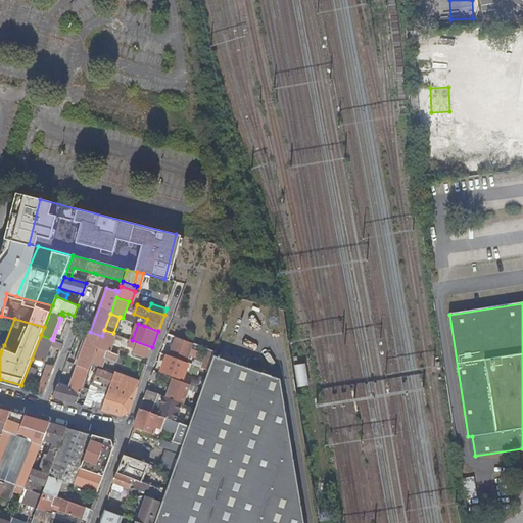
[(84,337),(86,331),(80,328),(78,334),(84,337)]
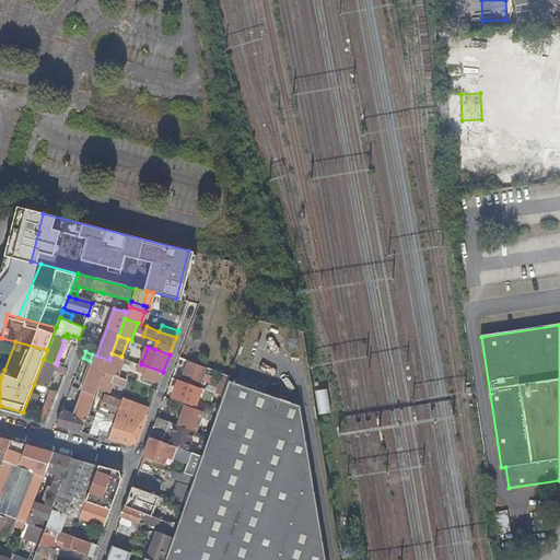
[(121,357),(112,353),(109,360),(105,371),(119,376),(126,359),(121,357)]
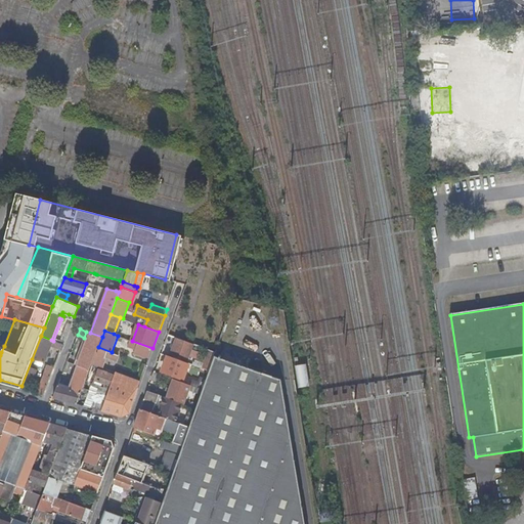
[(98,347),(102,337),(90,333),(78,365),(90,370),(92,363),(98,347)]
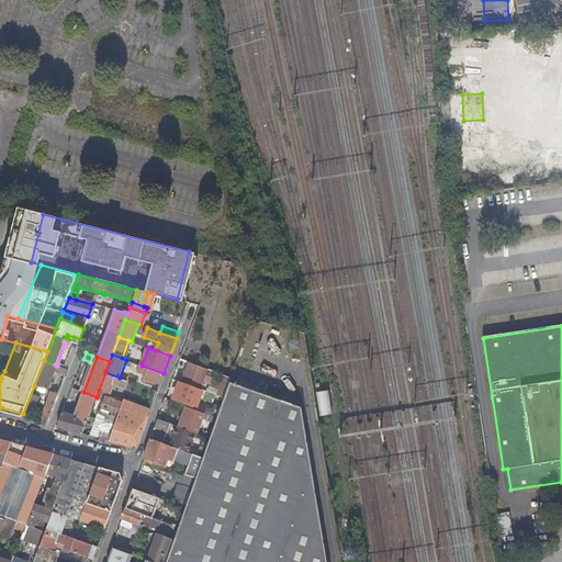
[(55,364),(44,360),(34,385),(38,386),(47,390),(54,371),(66,375),(68,370),(57,366),(55,364)]
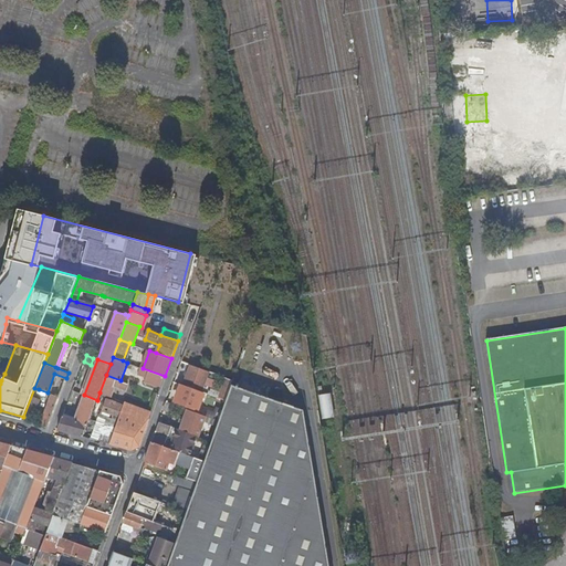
[(201,391),(209,371),(208,371),(190,365),(184,385),(201,391)]
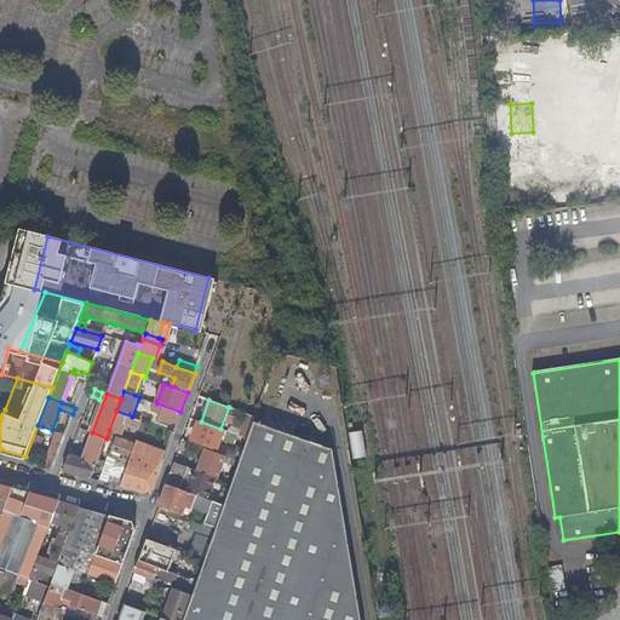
[(176,424),(181,412),(156,403),(151,402),(150,406),(153,406),(151,411),(161,414),(159,418),(176,424)]
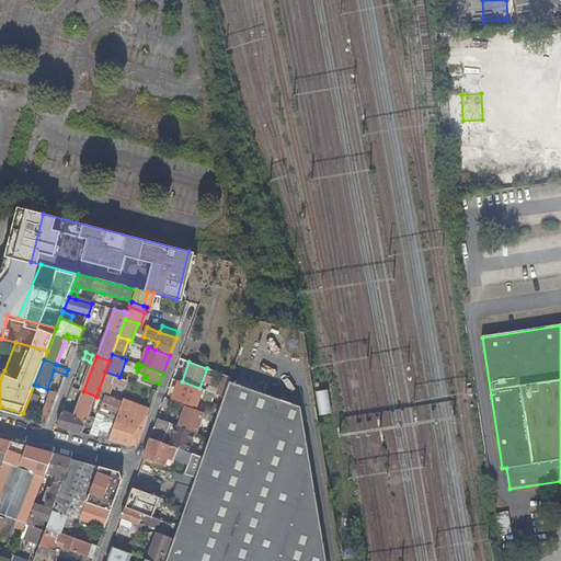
[(119,377),(105,371),(99,389),(106,392),(110,393),(114,381),(125,386),(127,380),(119,377)]
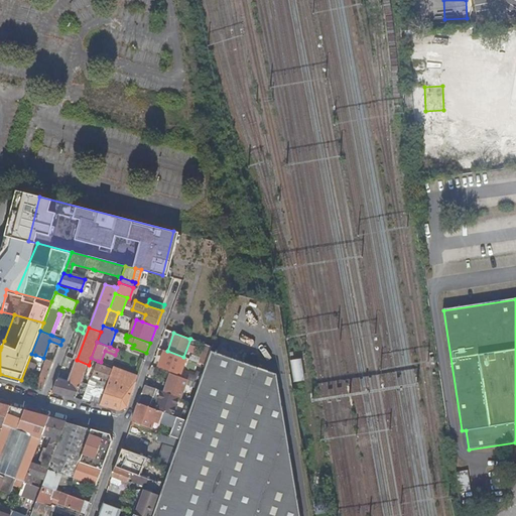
[(211,350),(212,347),(206,345),(201,358),(190,354),(189,359),(206,365),(211,350)]
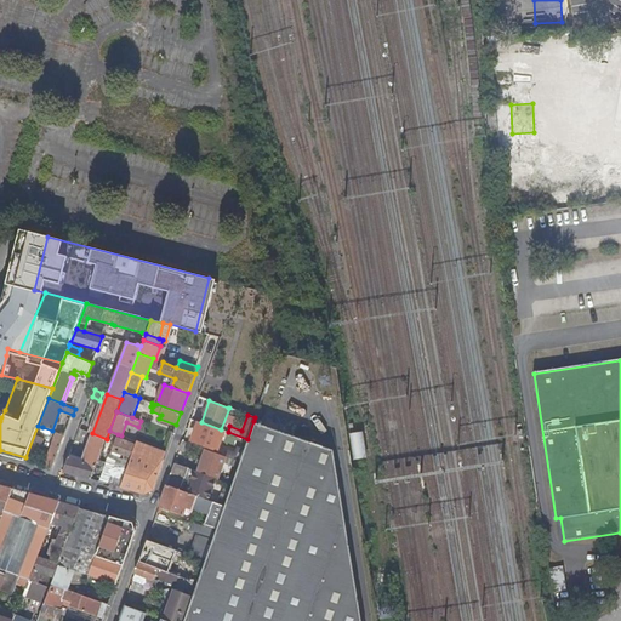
[(362,620),(335,449),(254,421),(248,439),(240,457),(239,461),(223,506),(221,516),(197,584),(194,592),(192,596),(189,605),(183,620),(362,620)]
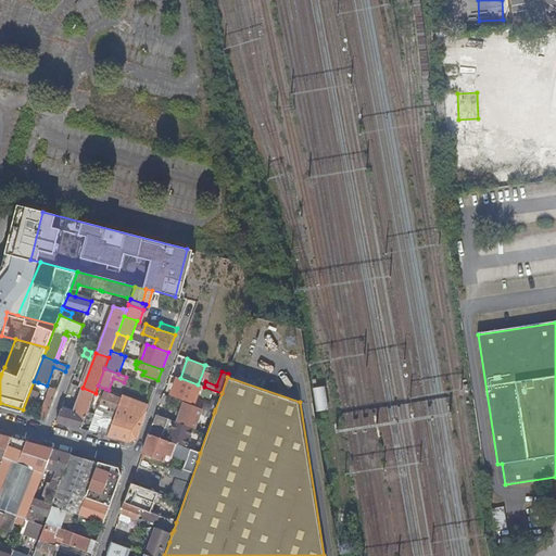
[(194,393),(198,384),(180,378),(178,377),(173,394),(184,397),(186,390),(194,393)]
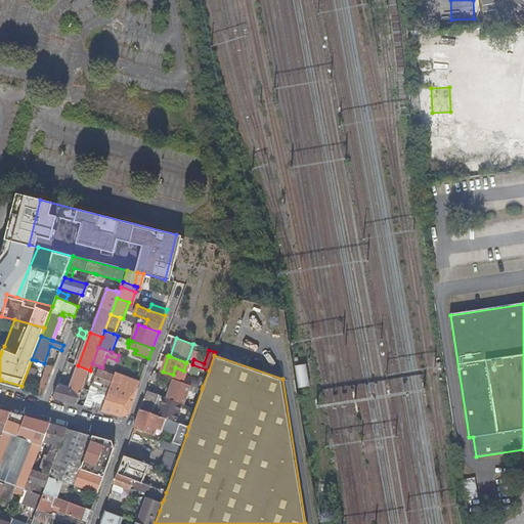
[(99,366),(92,363),(90,370),(87,378),(101,383),(100,385),(95,397),(91,408),(102,410),(111,386),(110,385),(113,376),(97,369),(99,366)]
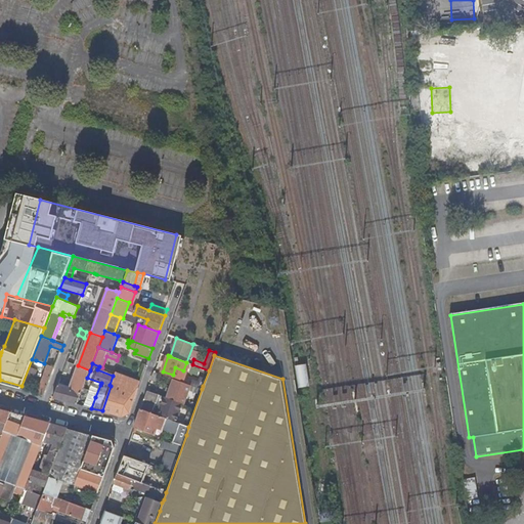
[(302,363),(291,365),(295,388),(305,386),(302,363)]
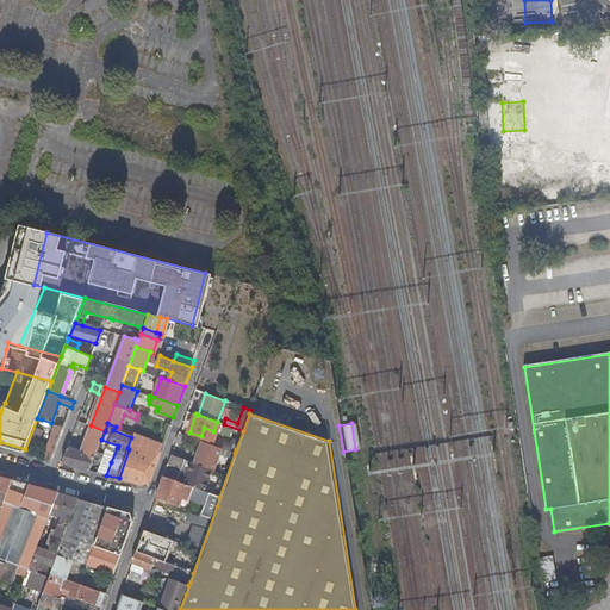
[(51,460),(63,428),(58,425),(56,425),(43,458),(51,460)]
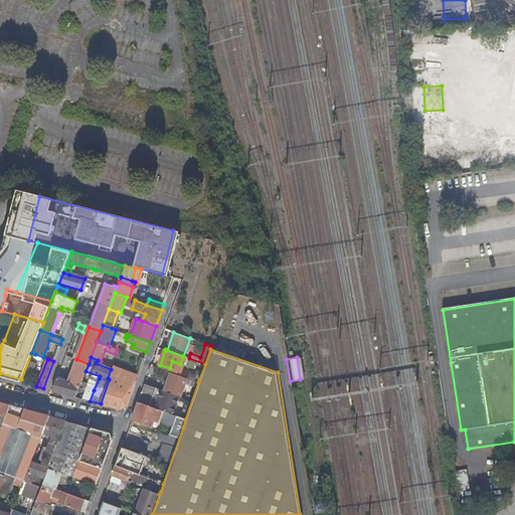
[(86,371),(89,364),(76,359),(68,379),(67,381),(57,377),(52,391),(75,397),(79,386),(86,371)]
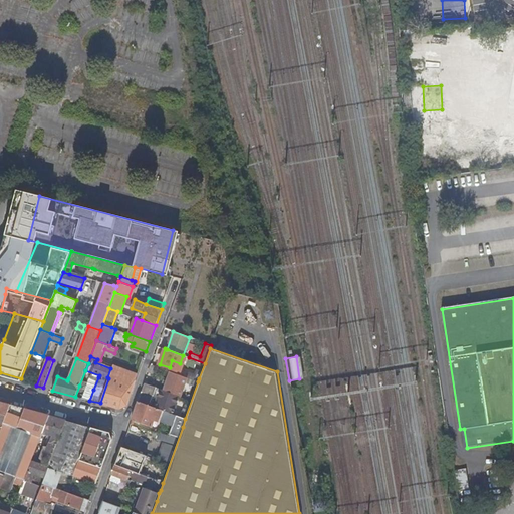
[(111,364),(100,360),(97,359),(95,362),(110,368),(107,377),(108,378),(113,365),(111,364)]
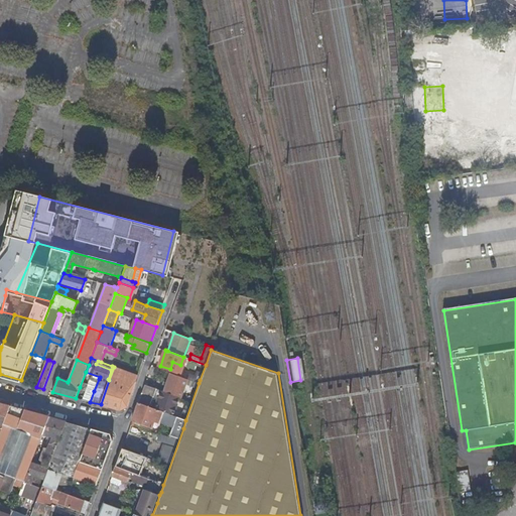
[(37,365),(29,362),(24,374),(32,377),(37,365)]
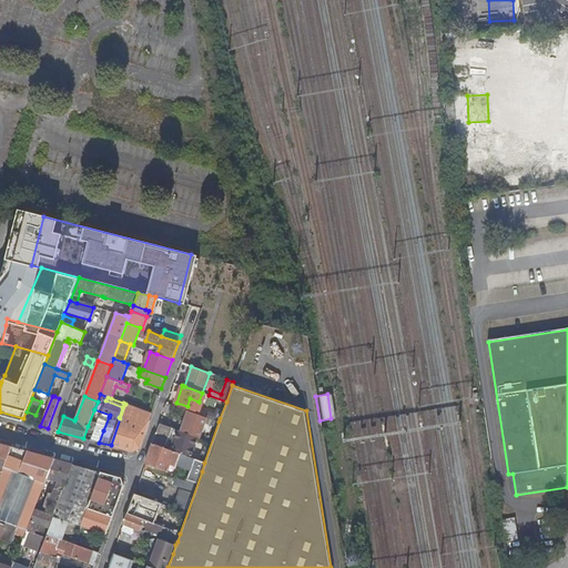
[(168,403),(164,412),(178,417),(181,408),(168,403)]
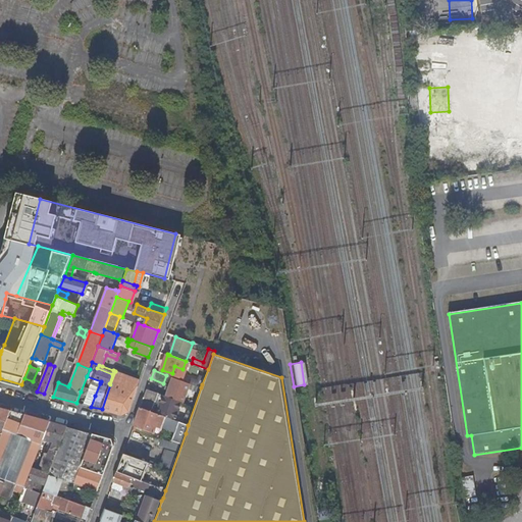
[(128,411),(140,380),(115,371),(110,384),(102,409),(121,414),(128,411)]
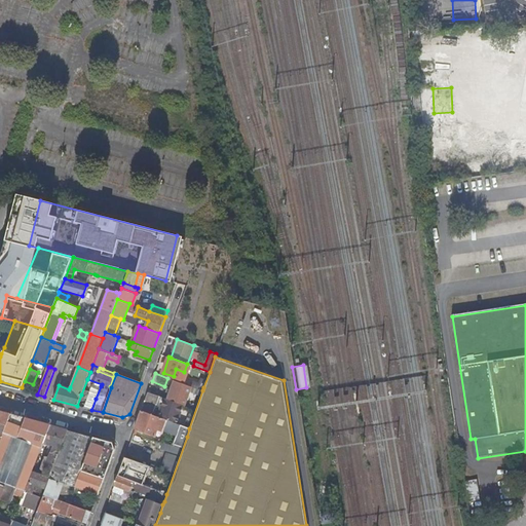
[(102,384),(87,379),(81,395),(96,399),(101,386),(102,384)]
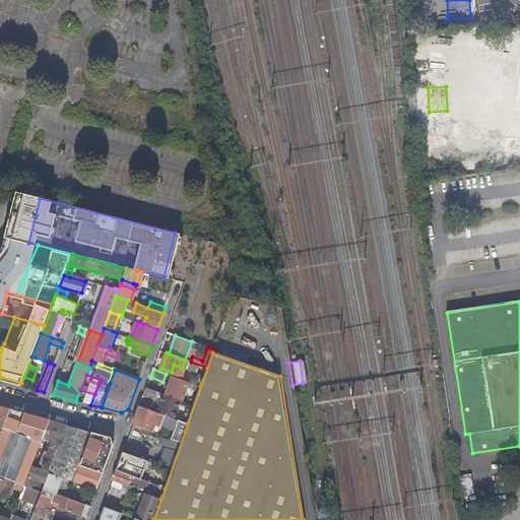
[(189,383),(181,379),(172,376),(166,394),(181,399),(183,400),(189,383)]
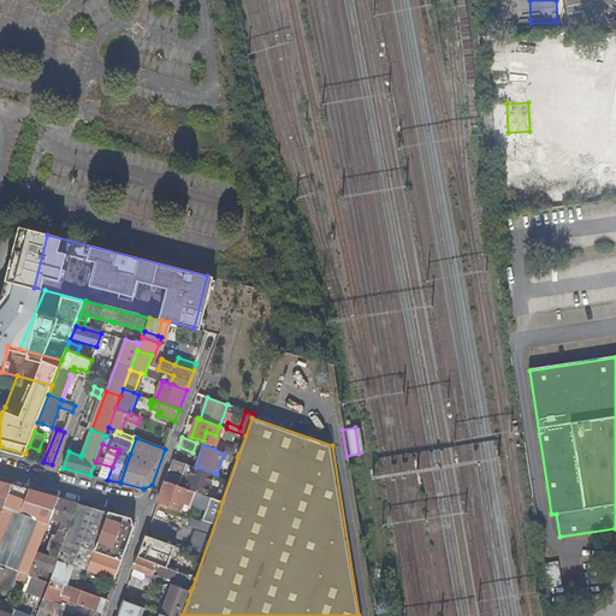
[(232,456),(234,452),(215,445),(214,449),(224,454),(232,456)]
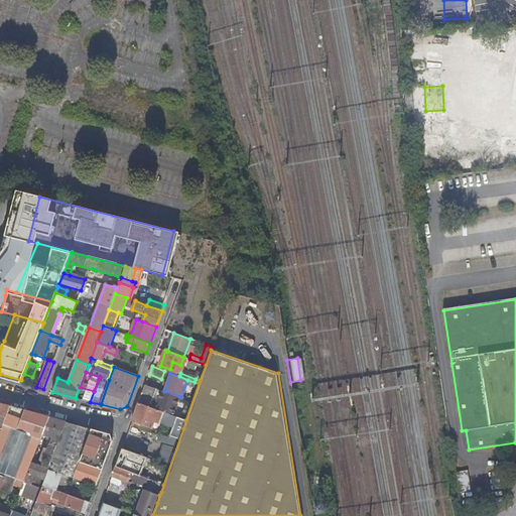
[(173,412),(179,396),(164,391),(145,385),(143,392),(156,397),(155,397),(159,398),(156,406),(173,412)]
